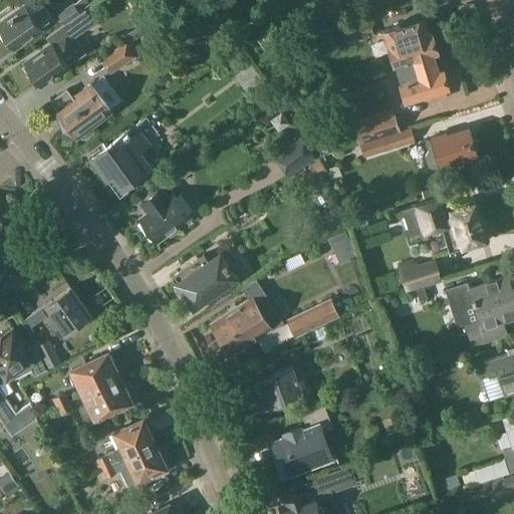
[(85,0),(79,0),(74,3),(73,2),(58,14),(65,23),(85,9),(80,12),(79,11),(88,4),(85,0)]
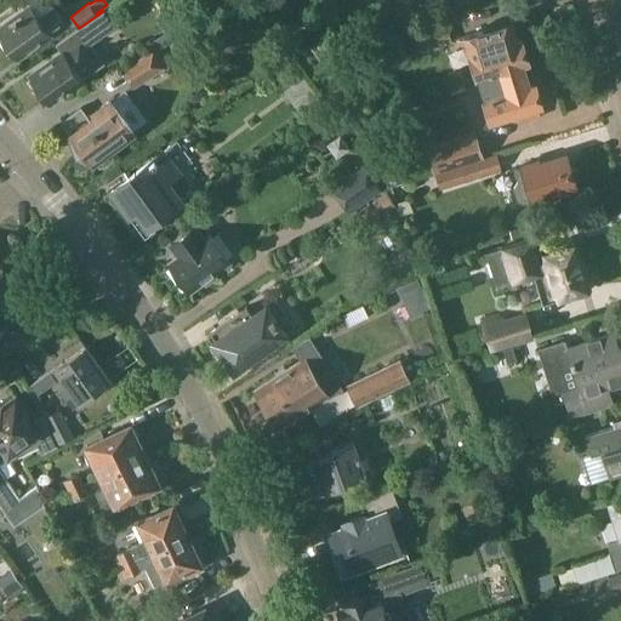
[(0,34),(17,60),(51,35),(50,33),(64,23),(56,10),(40,21),(32,10),(0,32),(0,34)]
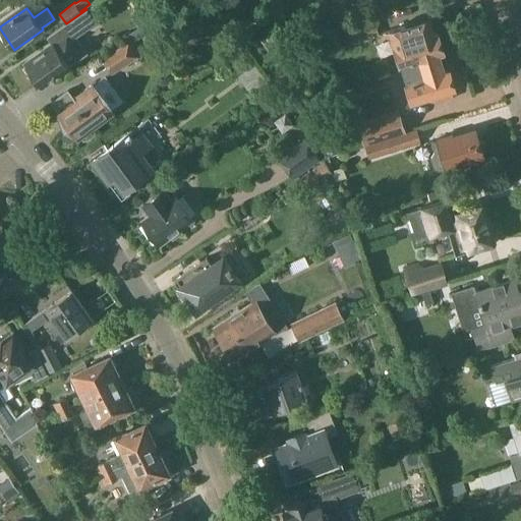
[(87,9),(66,23),(48,37),(53,45),(25,64),(41,85),(87,54),(87,51),(76,37),(96,22),(87,9)]
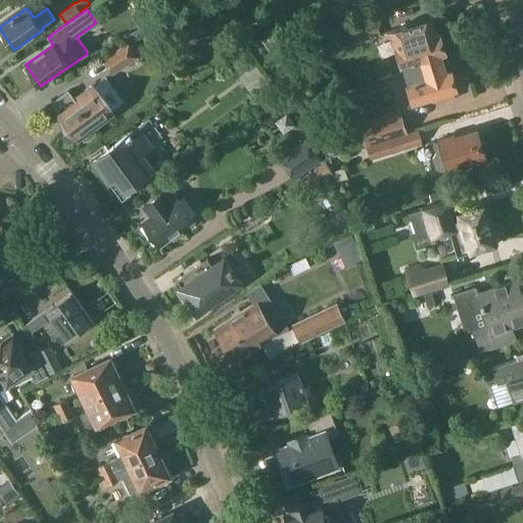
[(402,64),(440,53),(444,51),(439,35),(436,36),(431,17),(391,31),(402,64)]
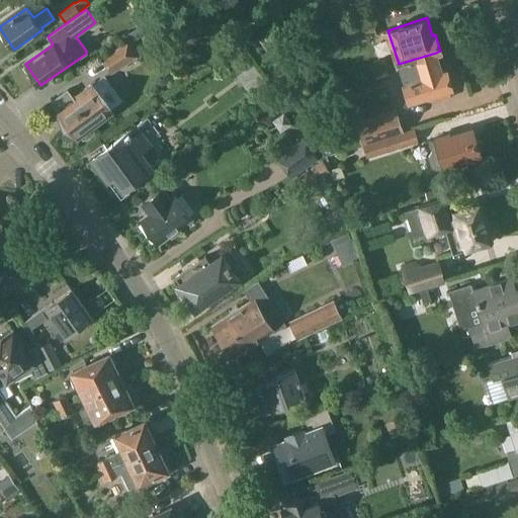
[(141,56),(131,39),(101,59),(111,74),(141,56)]
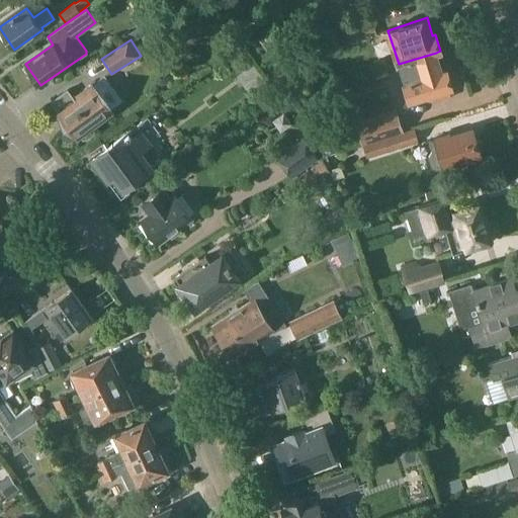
[(232,64),(236,69),(243,71),(249,66),(249,60),(246,55),(239,53),(233,56),(232,64)]
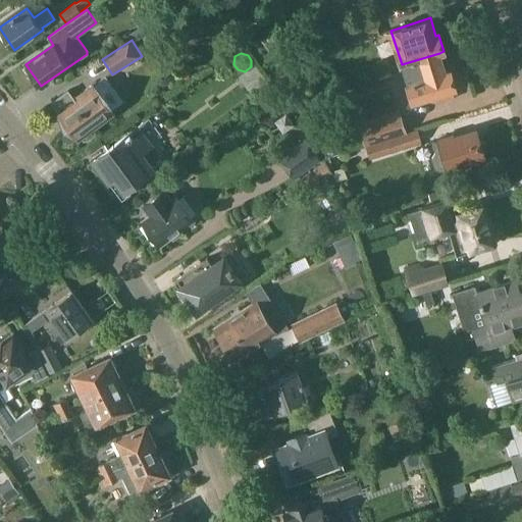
[(439,53),(402,64),(414,101),(435,94),(438,104),(455,99),(452,89),(456,87),(451,70),(446,72),(439,53)]
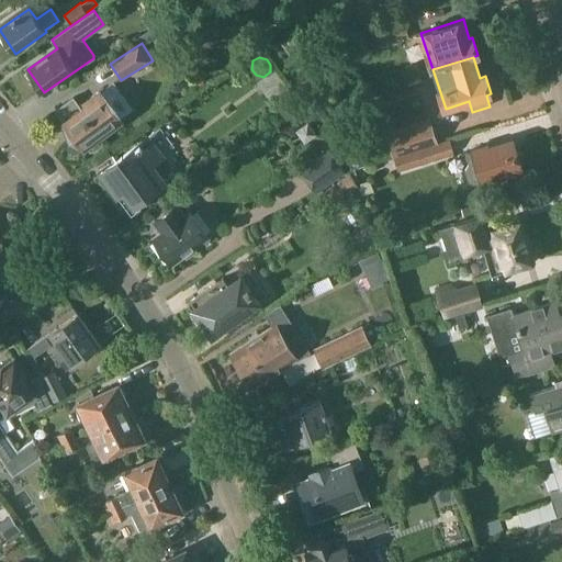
[(65,123),(82,147),(86,144),(89,148),(92,148),(99,143),(100,139),(97,136),(120,120),(119,119),(133,108),(114,82),(100,92),(86,102),(88,107),(82,111),(72,98),(56,110),(66,123),(65,123)]
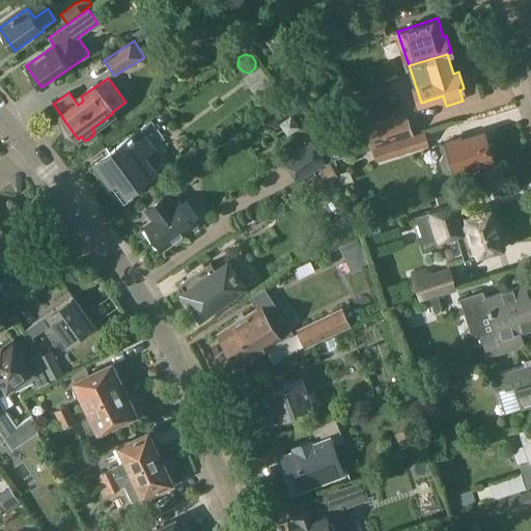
[(372,148),(414,135),(407,112),(365,126),(372,148)]
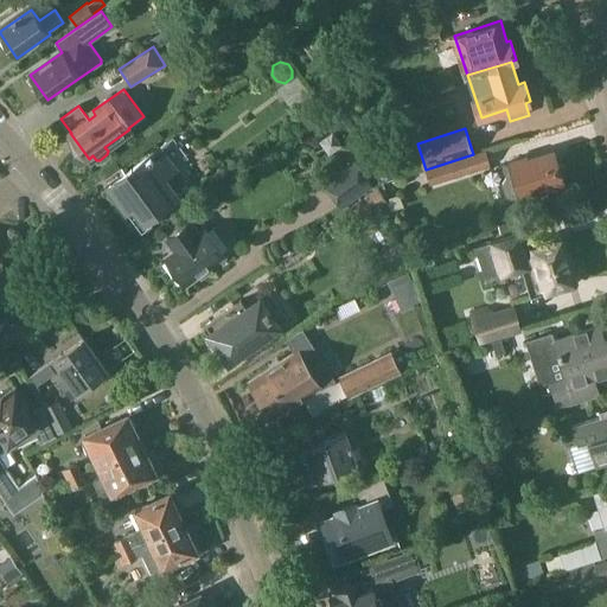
[(161,146),(129,170),(108,185),(139,225),(179,195),(167,179),(179,171),(161,146)]
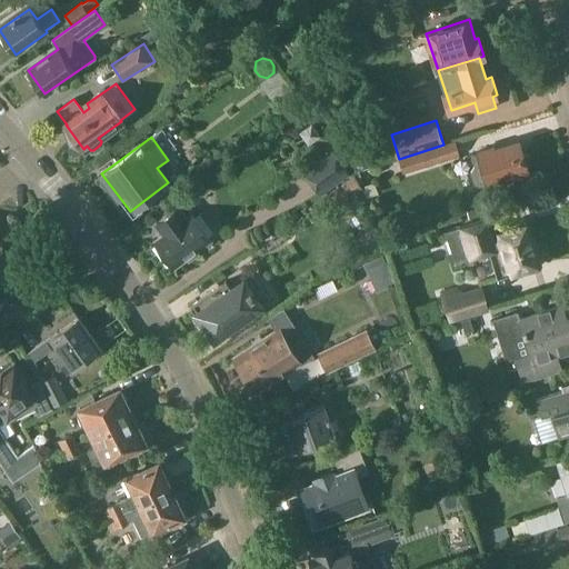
[(457,141),(443,145),(399,159),(403,175),(461,156),(457,141)]
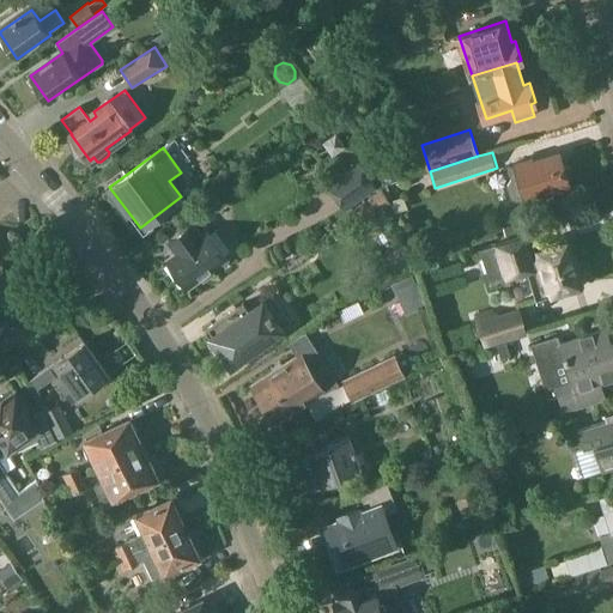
[(559,153),(532,162),(530,159),(509,167),(513,175),(508,184),(511,196),(520,200),(569,184),(572,177),(569,168),(563,164),(559,153)]
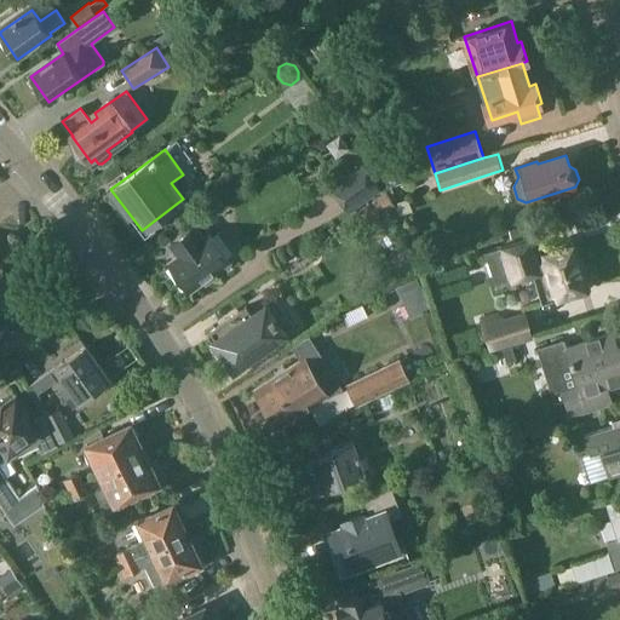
[(331,188),(349,214),(383,190),(363,164),(331,188)]
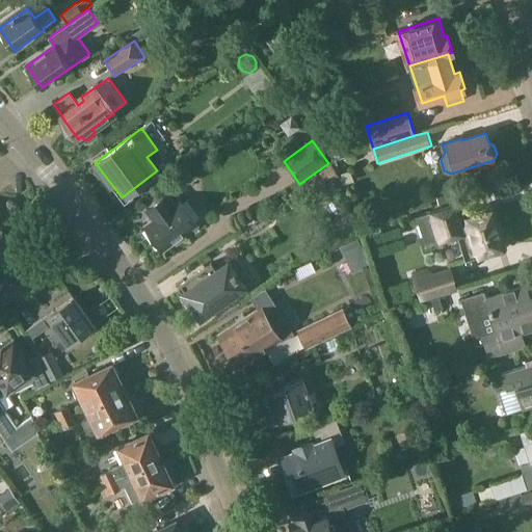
[(330,165),(311,178),(319,192),(340,179),(330,165)]
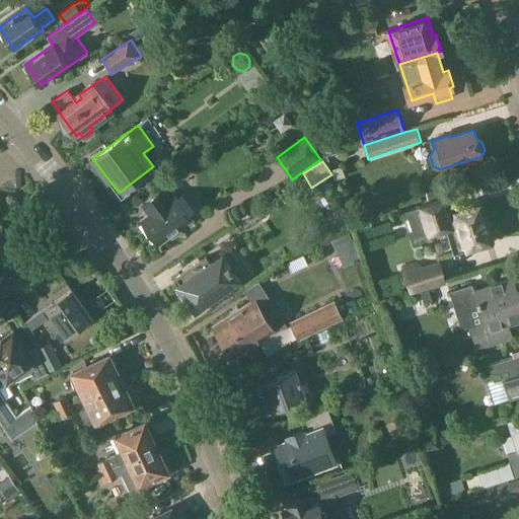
[(330,169),(331,174),(334,180),(347,176),(342,165),(330,169)]
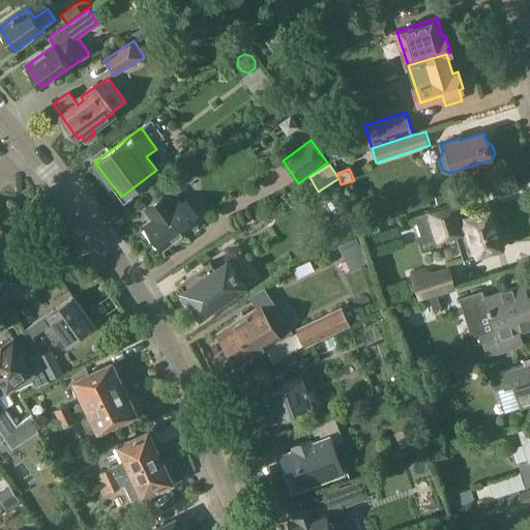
[(449,193),(435,197),(437,204),(451,200),(449,193)]
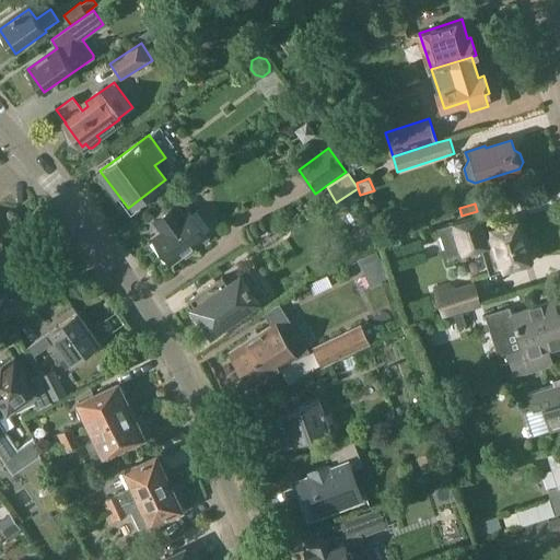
[(164,229),(152,237),(171,261),(183,253),(186,257),(196,249),(193,245),(207,235),(188,210),(183,216),(174,205),(156,218),(164,229)]
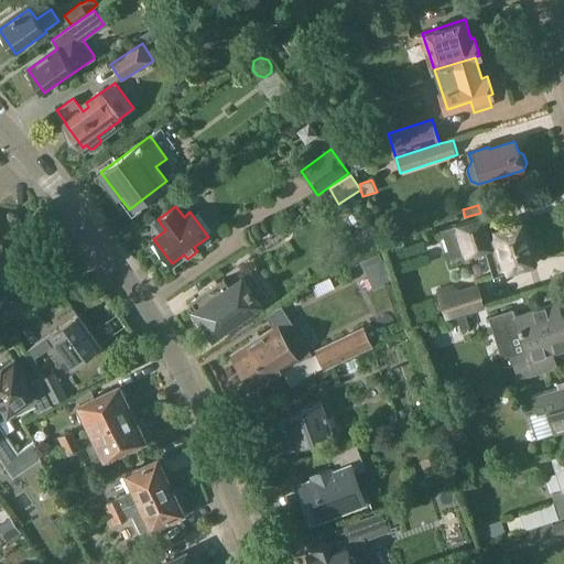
[(522,221),(496,230),(496,232),(490,235),(485,217),(466,223),(476,253),(485,251),(492,277),(535,263),(522,221)]
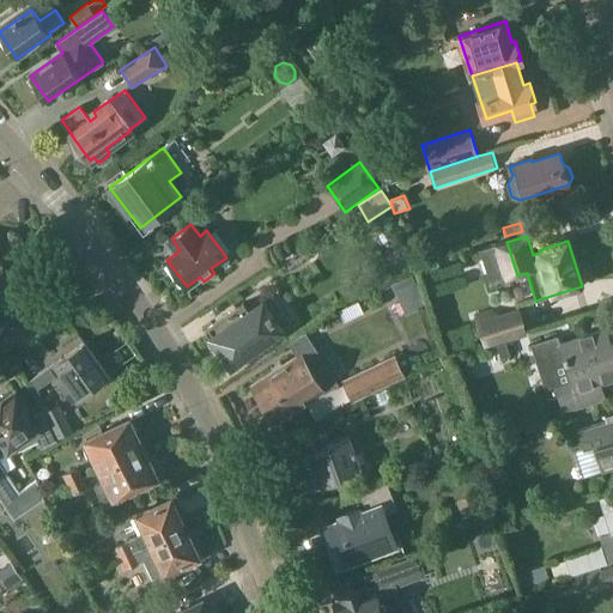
[(405,246),(382,260),(389,271),(412,256),(405,246)]
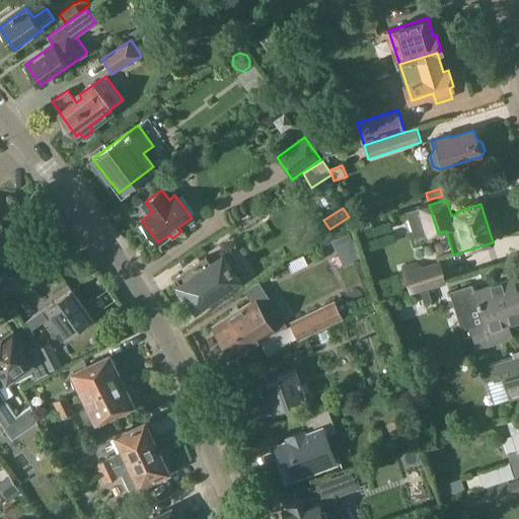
[(361,258),(349,232),(331,240),(344,267),(361,258)]
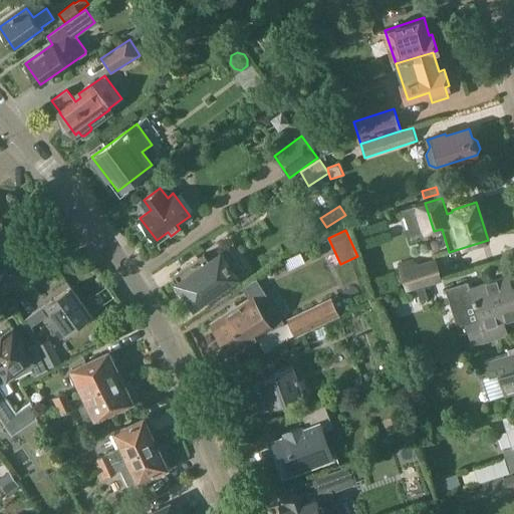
[(434,253),(399,264),(408,292),(417,289),(425,287),(443,281),(434,253)]
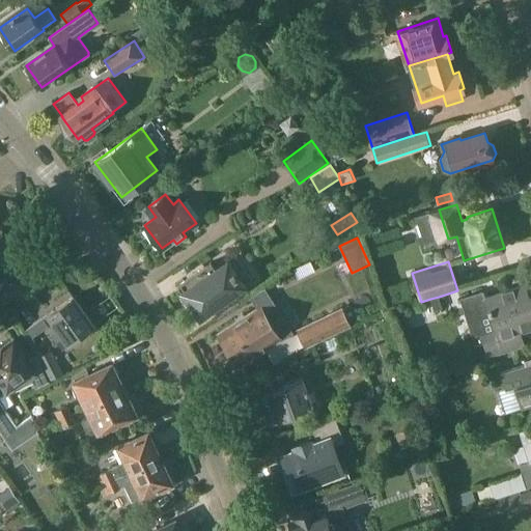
[(212,262),(179,284),(201,316),(203,315),(202,314),(212,308),(219,318),(240,304),(239,302),(238,303),(232,295),(243,286),(242,285),(236,279),(239,278),(234,272),(232,273),(228,266),(227,264),(217,271),(212,262)]
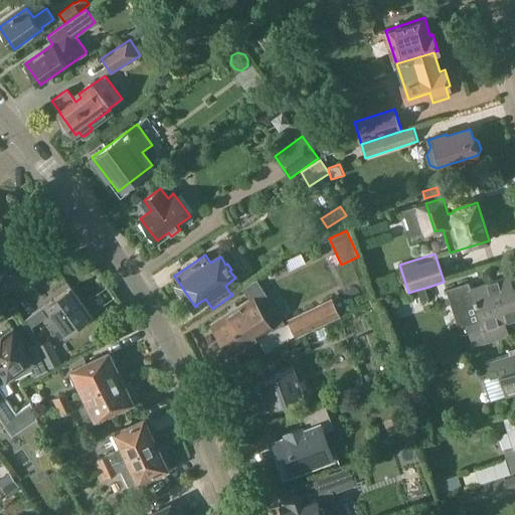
[(514,287),(513,288),(509,277),(470,290),(480,320),(466,325),(473,347),(507,336),(502,321),(514,317),(514,287)]
